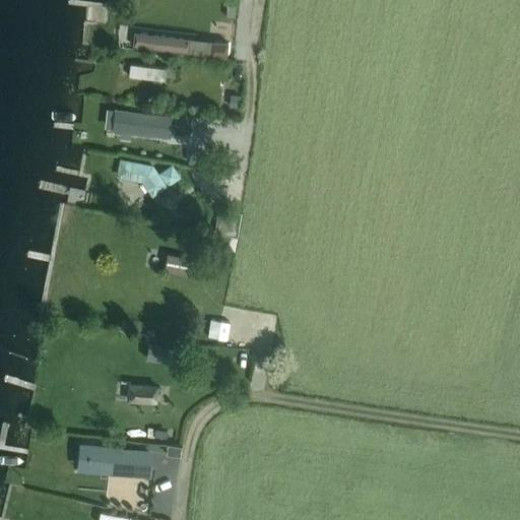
[(136,33),(134,47),(208,56),(210,42),(136,33)]
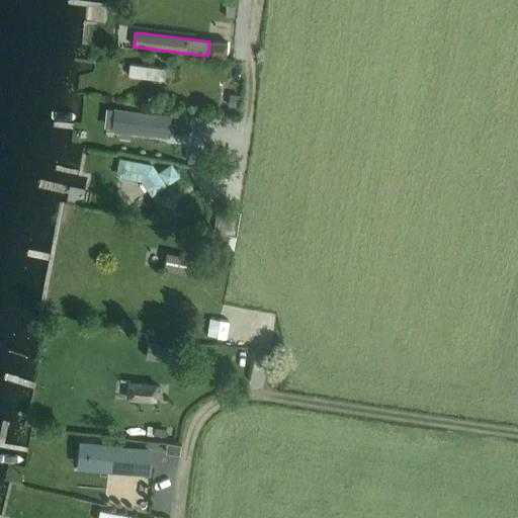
[(226,58),(227,44),(209,41),(207,56),(226,58)]
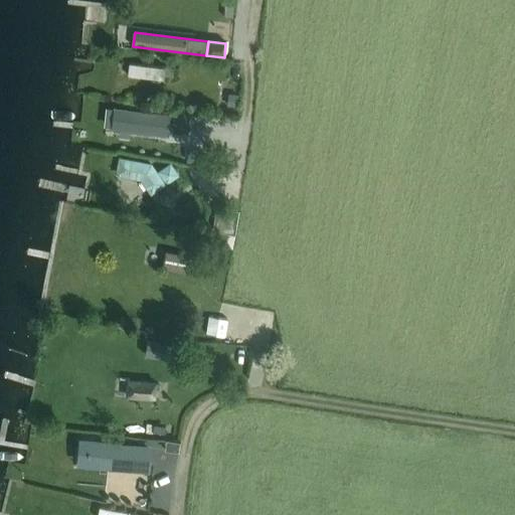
[(129,64),(128,76),(163,79),(164,67),(129,64)]
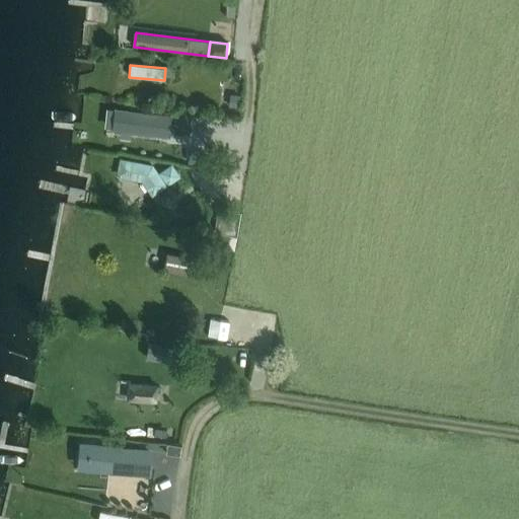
[(120,130),(168,135),(170,116),(146,113),(122,110),(120,130)]
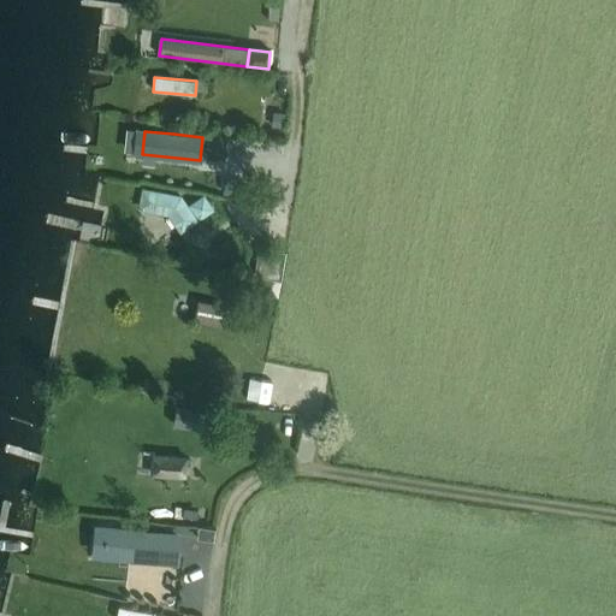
[(172,199),(144,193),(141,208),(170,213),(181,229),(193,220),(182,206),(172,199)]
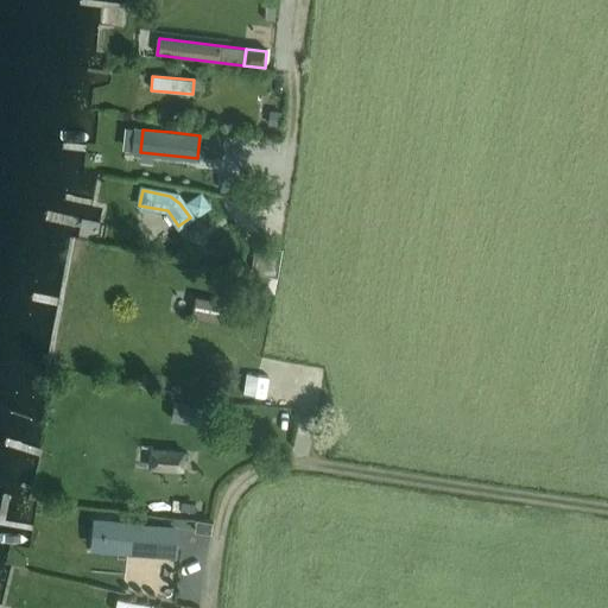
[(200,198),(190,204),(197,214),(206,207),(200,198)]
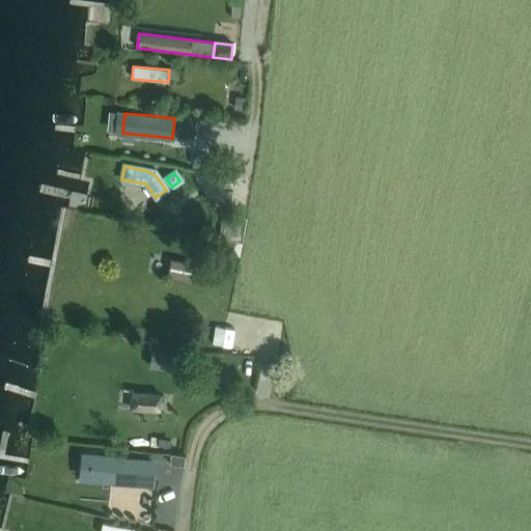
[(170,259),(166,277),(192,282),(195,264),(170,259)]
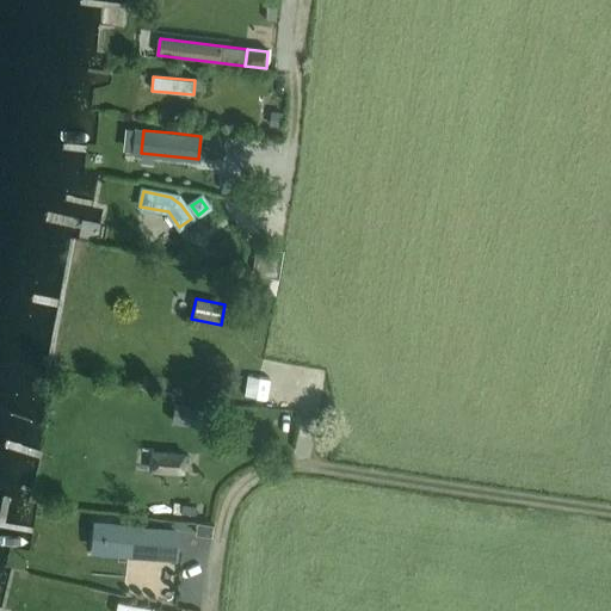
[(181,473),(184,456),(152,454),(150,469),(181,473)]
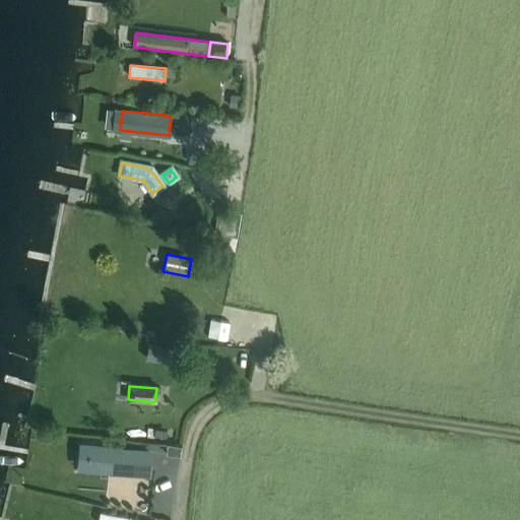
[(76,467),(88,468),(147,474),(149,454),(90,448),(78,447),(76,467)]
